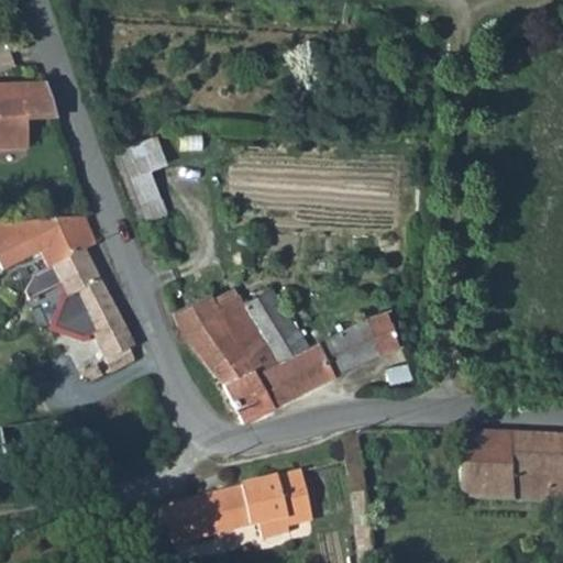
[(53,119),(41,85),(0,86),(0,148),(25,147),(24,119),(53,119)]
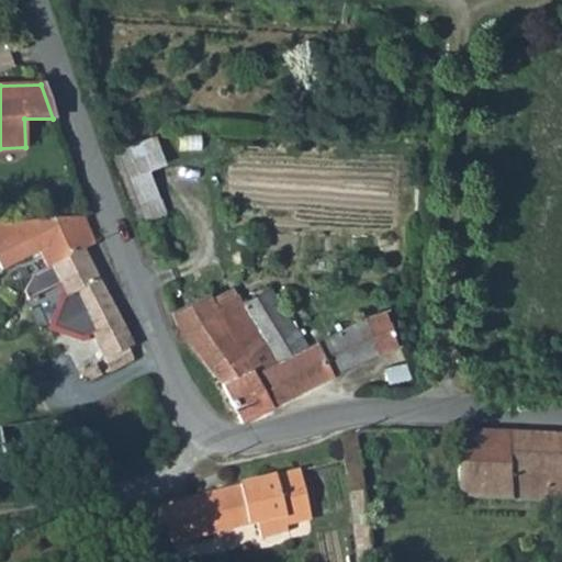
[(165,161),(154,135),(115,146),(144,220),(165,212),(148,169),(165,161)]
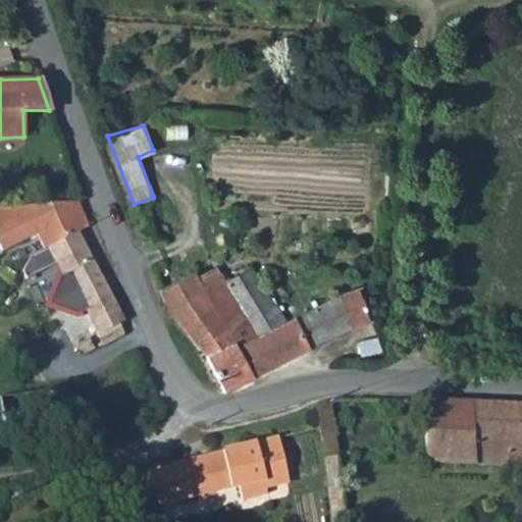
[(125,321),(79,231),(90,226),(80,201),(29,205),(0,204),(0,247),(35,230),(44,249),(48,248),(62,276),(67,273),(98,334),(107,330),(120,323),(125,321)]
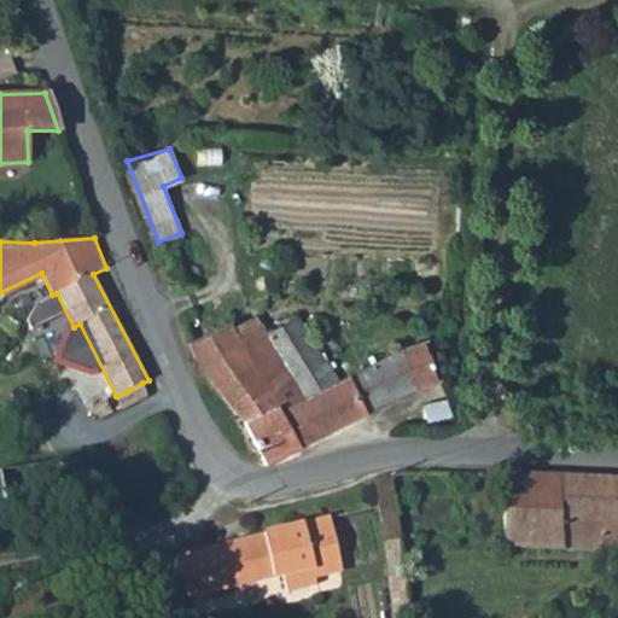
[(298,442),(363,410),(347,374),(336,380),(296,316),(267,332),(292,375),(268,388),(298,442)]
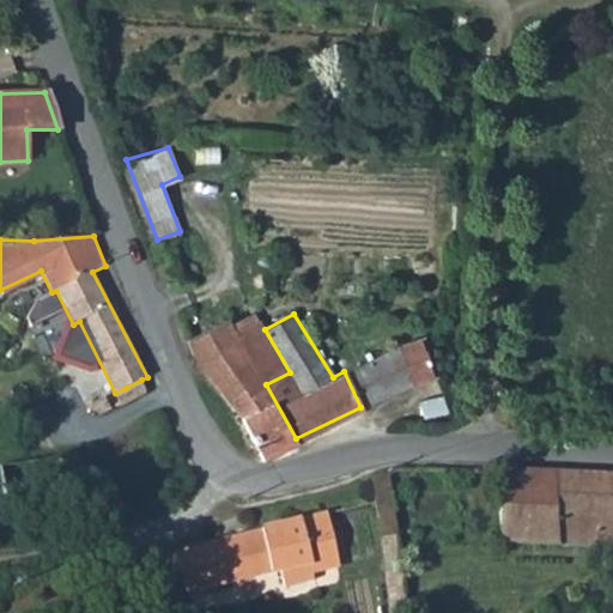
[(261,455),(296,438),(266,384),(290,372),(265,329),(259,319),(255,320),(253,315),(230,325),(226,319),(187,340),(192,356),(238,414),(261,455)]
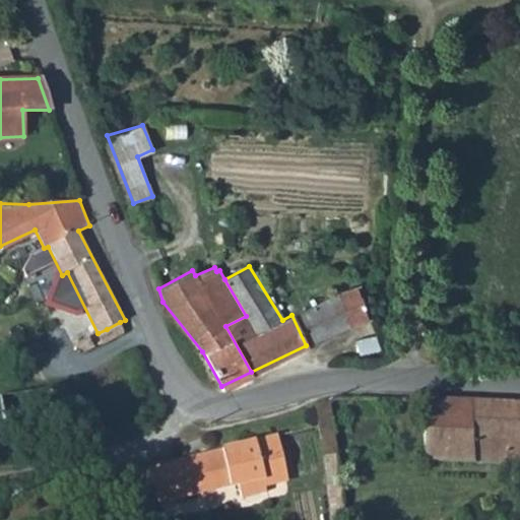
[(291,315),(306,345),(365,318),(362,305),(355,287),(336,294),(291,315)]
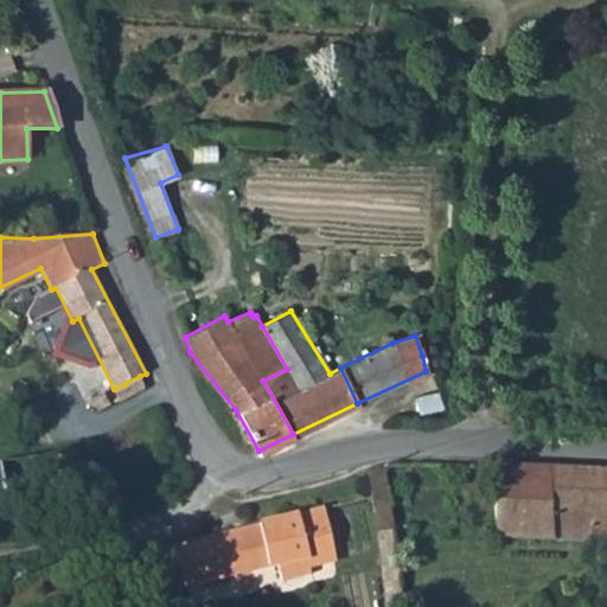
[(440,407),(436,393),(414,398),(419,413),(440,407)]
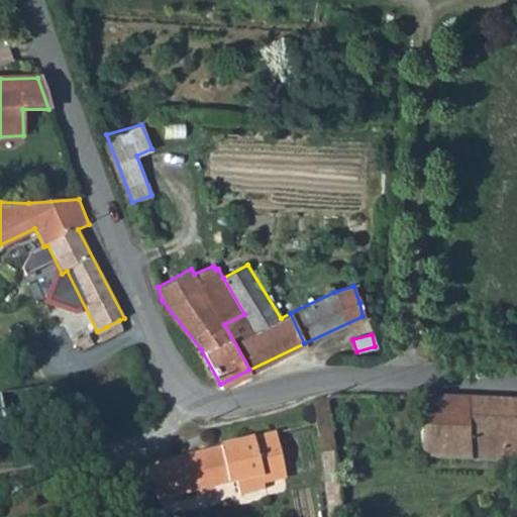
[(0,393),(0,411),(3,430),(33,425),(28,389),(0,393)]
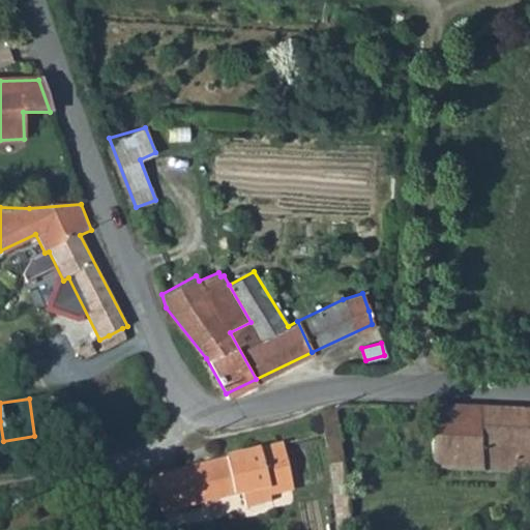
[(529,409),(433,407),(433,470),(529,472),(529,409)]
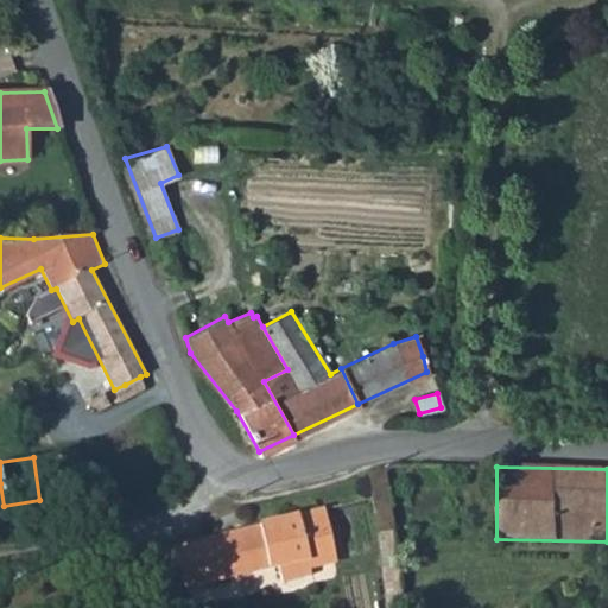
[(309,568),(335,561),(323,510),(270,520),(173,546),(185,589),(279,564),(284,582),(311,575),(309,568)]
